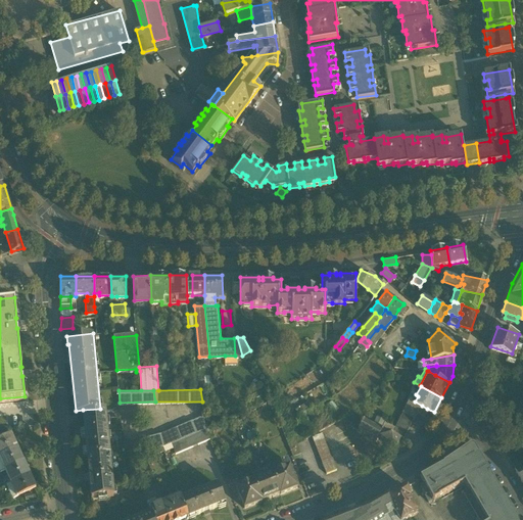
[(417,411),(418,412),(422,406),(415,402),(413,400),(409,398),(406,405),(417,411)]
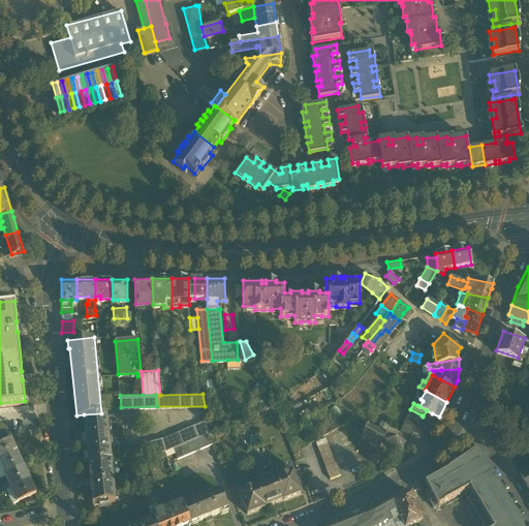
[(291,407),(302,418),(306,414),(297,405),(291,407)]
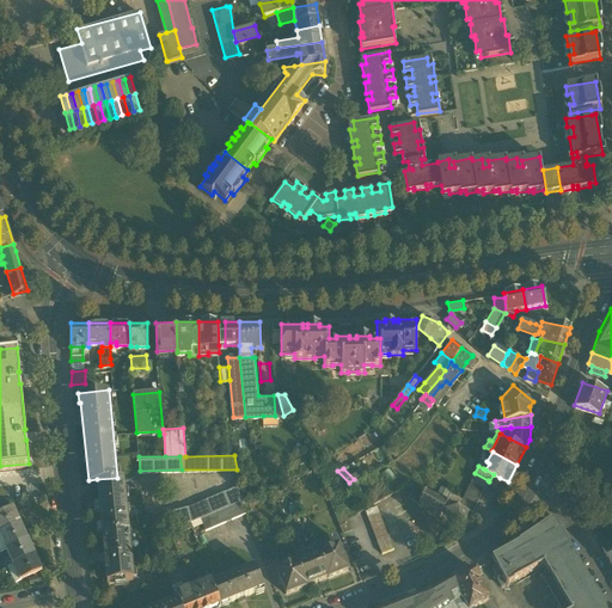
[(481,492),(488,480),(475,473),(469,485),(481,492)]
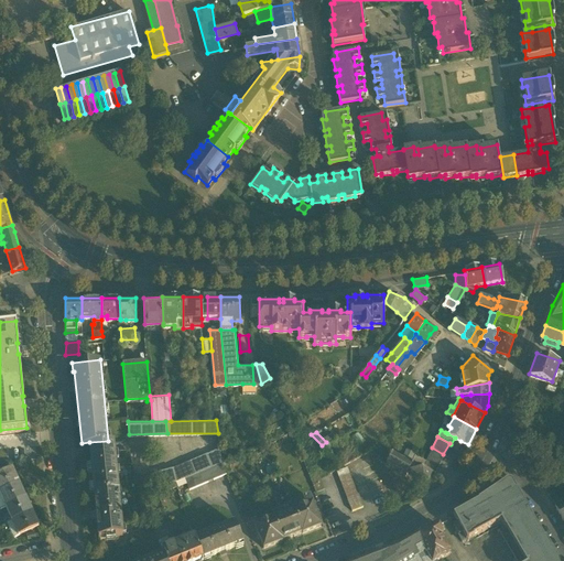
[(461,441),(455,438),(451,444),(457,446),(461,441)]
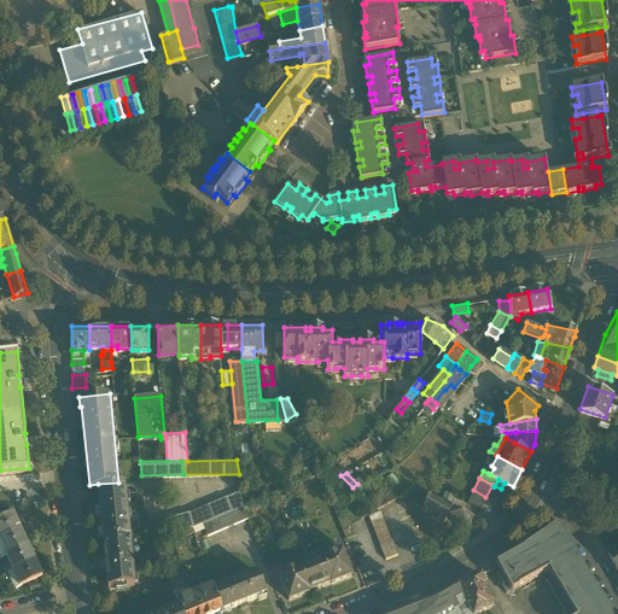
[(124,481),(118,483),(98,484),(98,492),(124,489),(124,481)]
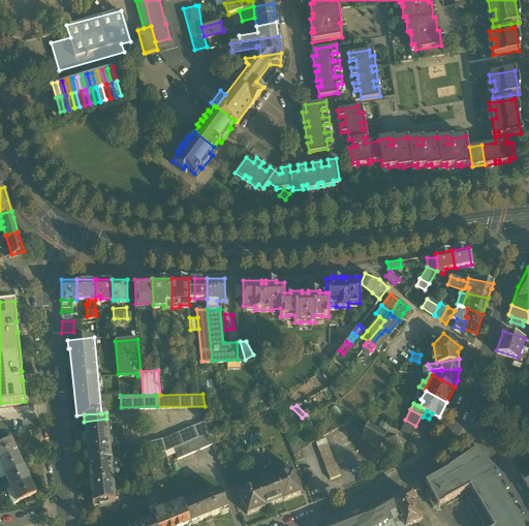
[(7,416),(0,416),(0,430),(8,429),(7,416)]
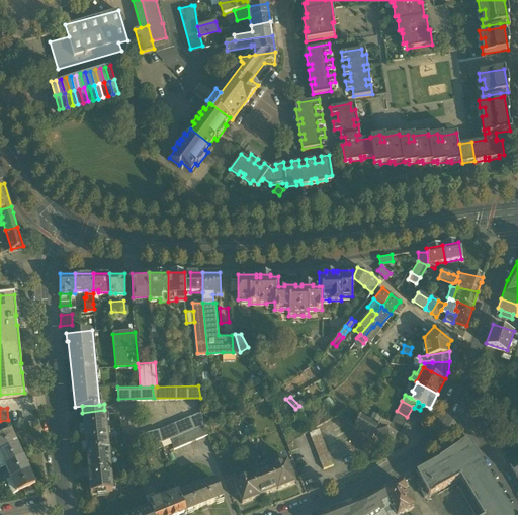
[(351,421),(355,423),(359,415),(347,409),(347,410),(345,409),(342,412),(345,415),(352,419),(351,421)]
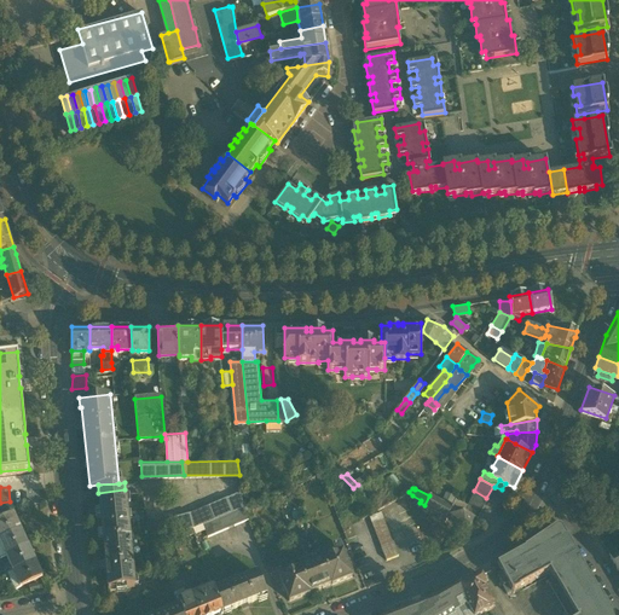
[(129,533),(125,489),(98,493),(103,535),(108,586),(134,584),(129,533)]
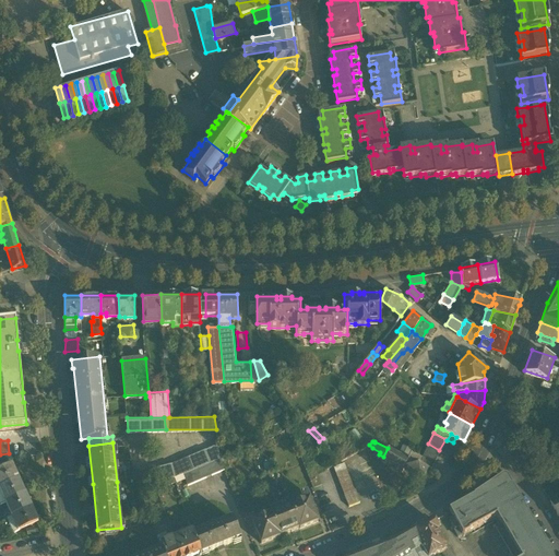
[(175,474),(182,472),(219,457),(217,442),(171,461),(175,474)]
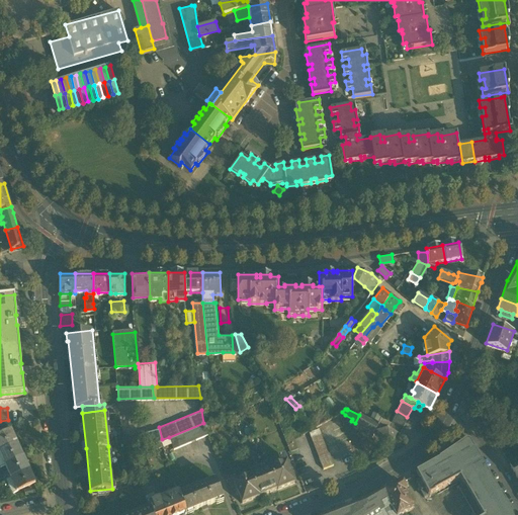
[(373,410),(368,421),(374,424),(379,414),(379,413),(373,410)]
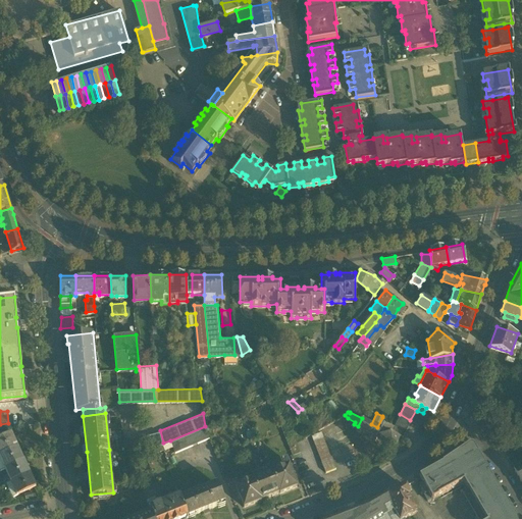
[(399,437),(401,438),(410,420),(400,414),(395,424),(389,432),(399,437)]
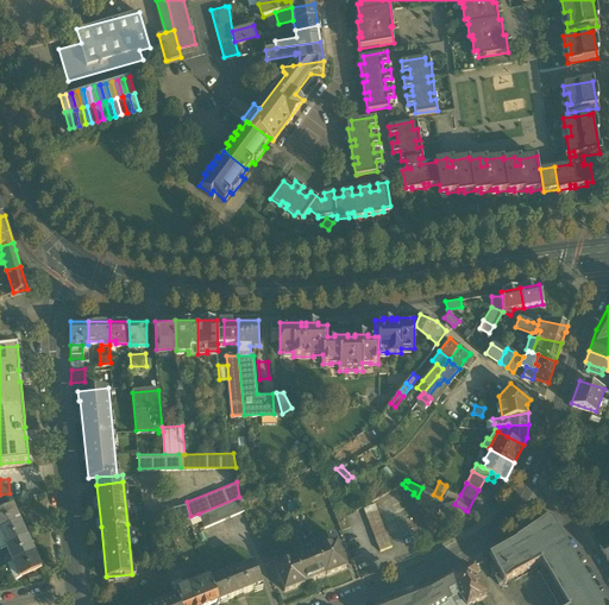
[(446,486),(440,498),(443,499),(445,500),(454,504),(460,495),(446,486)]
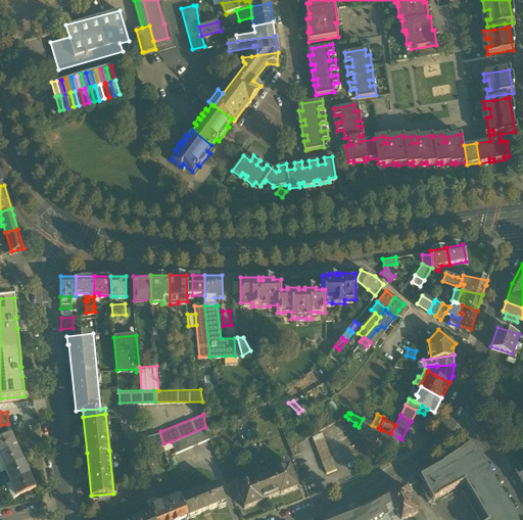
[(377,437),(378,436),(378,435),(382,430),(380,429),(378,428),(372,425),(363,419),(359,427),(359,428),(376,438),(377,437)]
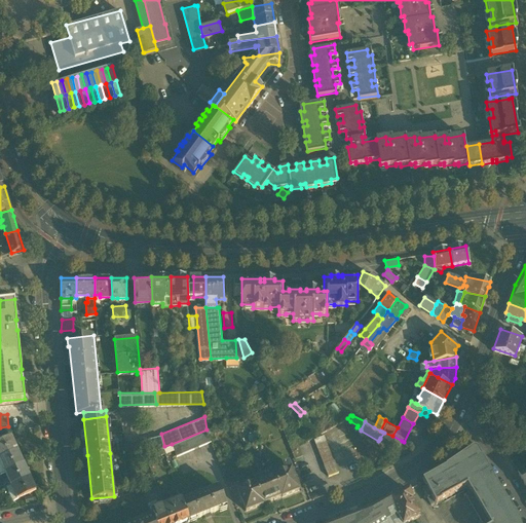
[(211,440),(207,430),(172,444),(176,454),(211,440)]
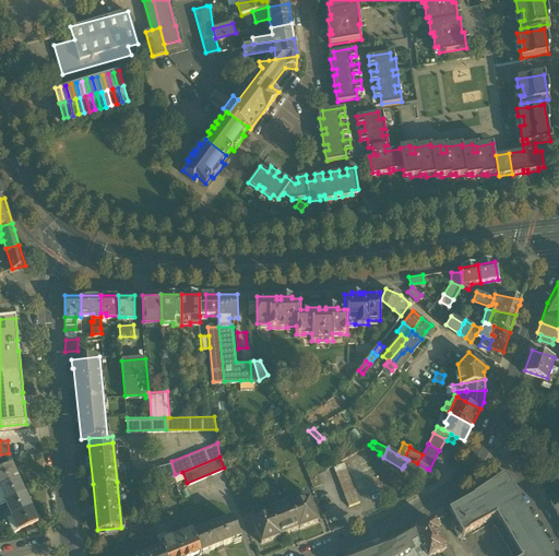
[(0,465),(0,483),(19,475),(12,460),(0,465)]
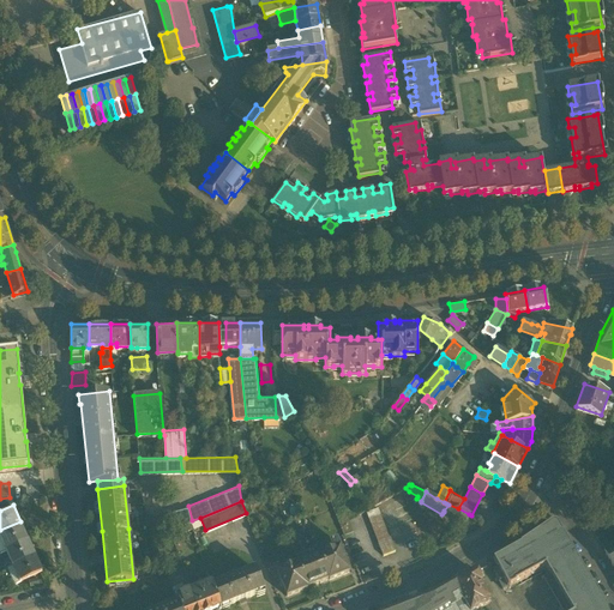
[(367,509),(383,553),(396,548),(390,533),(390,535),(378,505),(367,509)]
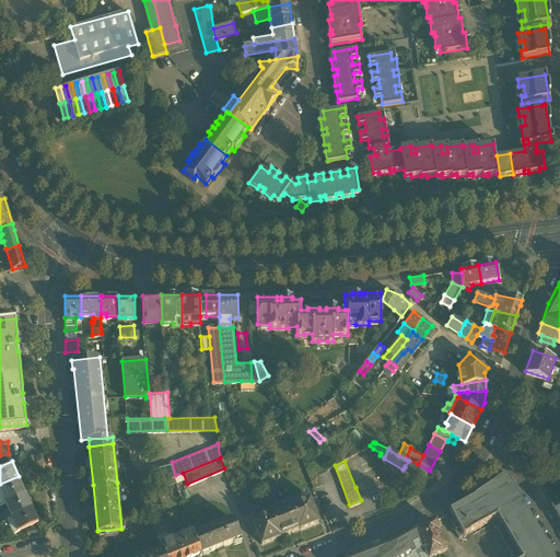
[(418,464),(409,461),(405,466),(405,467),(420,479),(428,470),(418,464)]
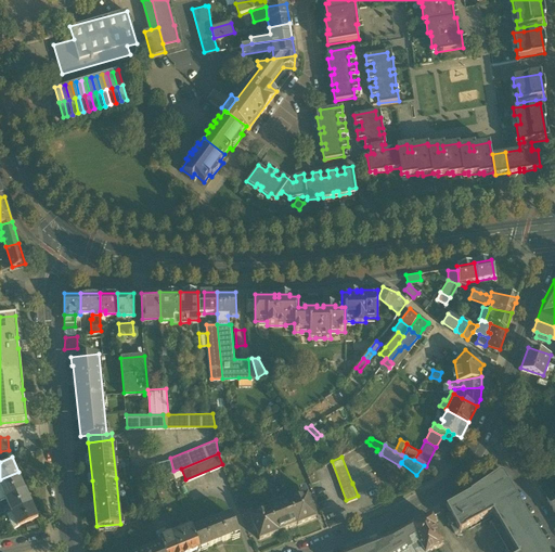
[(172,472),(173,471),(170,458),(133,467),(137,480),(172,472)]
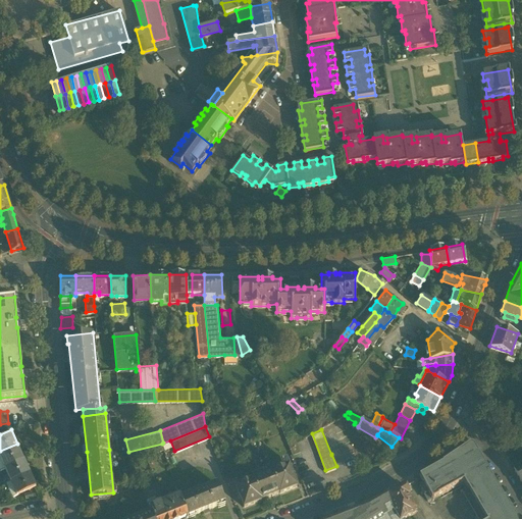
[(23,457),(17,444),(0,451),(0,454),(5,465),(23,457)]
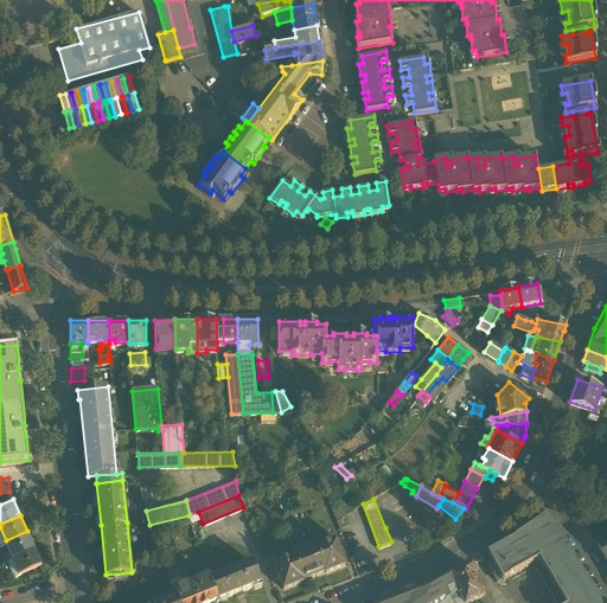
[(601,602),(586,578),(569,550),(551,519),(543,518),(515,536),(515,537),(489,551),(492,559),(489,562),(493,572),(498,570),(503,578),(503,577),(504,578),(510,575),(538,558),(543,566),(544,566),(564,602),(601,602)]
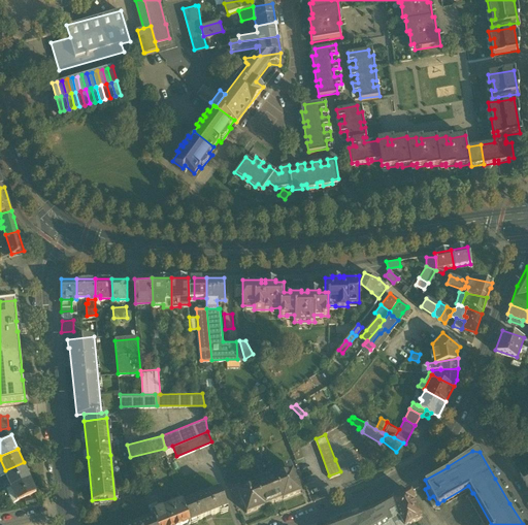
[(30,476),(24,462),(5,470),(11,484),(30,476)]
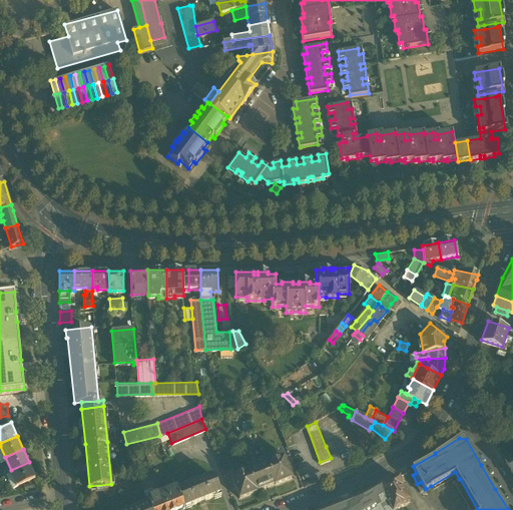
[(284,455),(280,457),(267,462),(248,469),(231,475),(234,482),(233,482),(236,490),(237,489),(239,496),(257,489),(275,482),(292,476),(290,469),(287,461),(287,462),(284,455)]
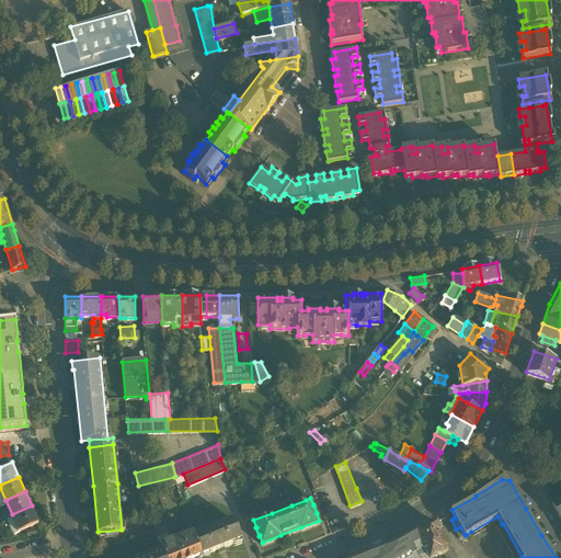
[(38,520),(32,505),(12,514),(19,528),(38,520)]
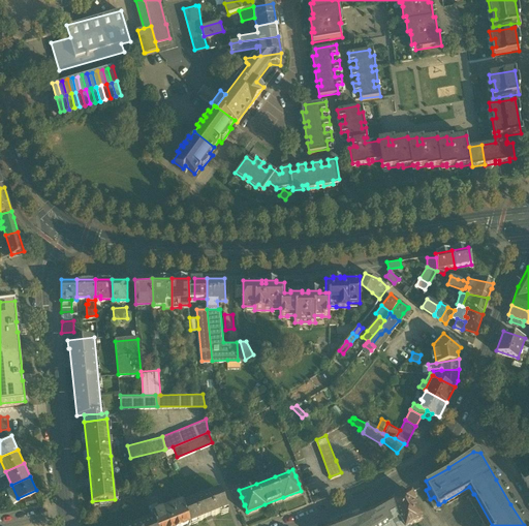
[(12,500),(18,498),(11,485),(6,487),(12,500)]
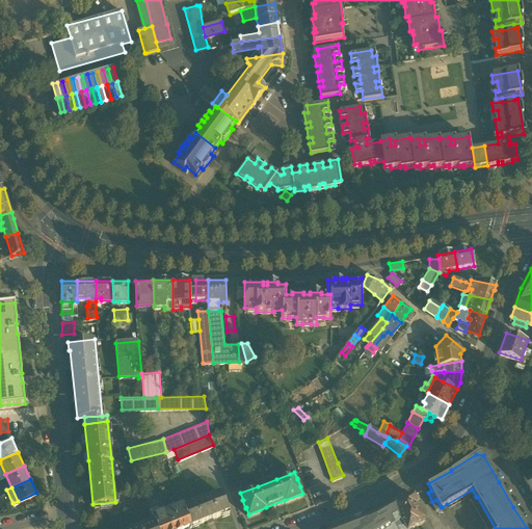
[(221,491),(183,505),(190,526),(229,510),(221,491)]
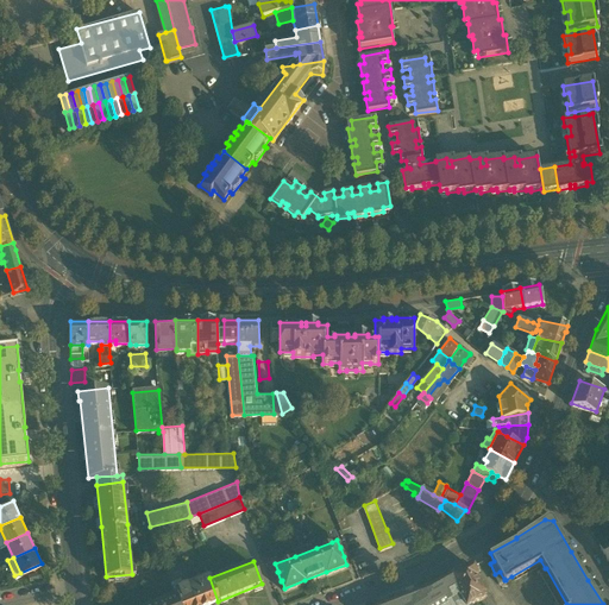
[(472,604),(471,602),(485,593),(475,575),(478,574),(471,563),(431,586),(380,604),(472,604)]
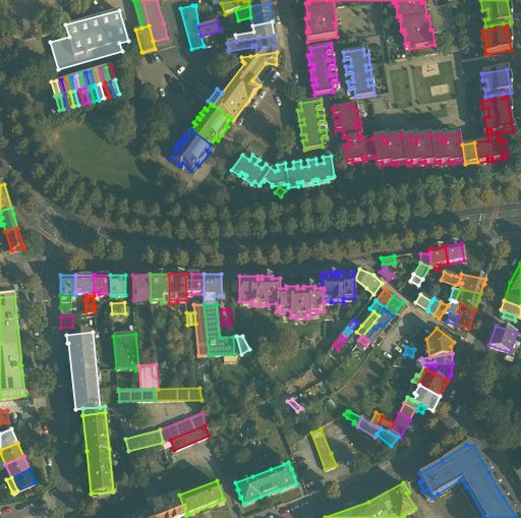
[(25,497),(33,495),(32,487),(24,488),(25,497)]
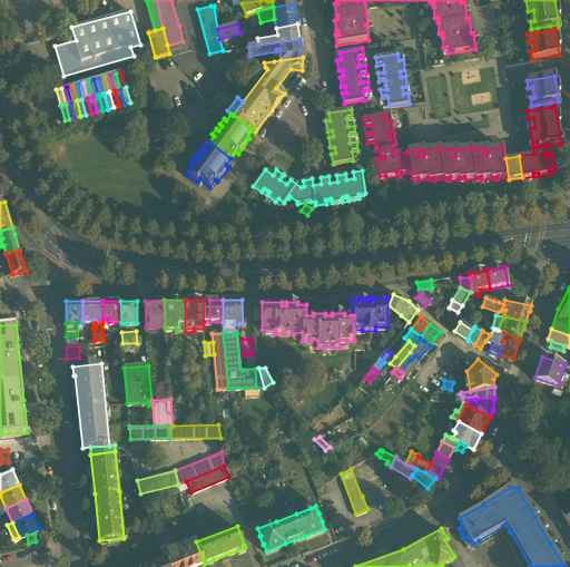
[(198,566),(204,565),(204,564),(196,541),(179,548),(186,566),(198,566)]
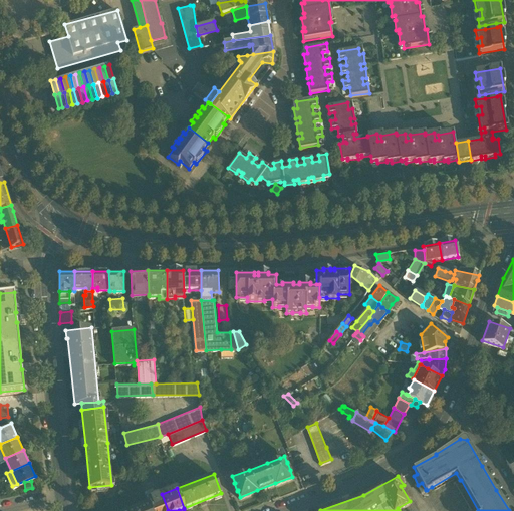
[(168,510),(162,494),(151,499),(148,491),(145,492),(149,503),(152,510),(168,510)]
